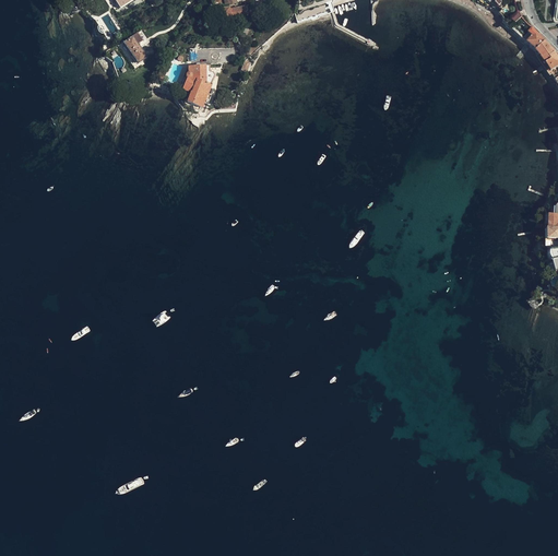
[(223,7),(224,15),(238,14),(247,12),(246,2),(223,7)]
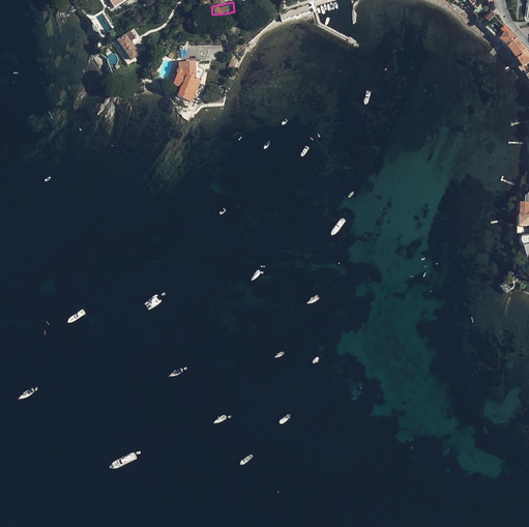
[(481,22),(486,25),(495,15),(492,10),(481,22)]
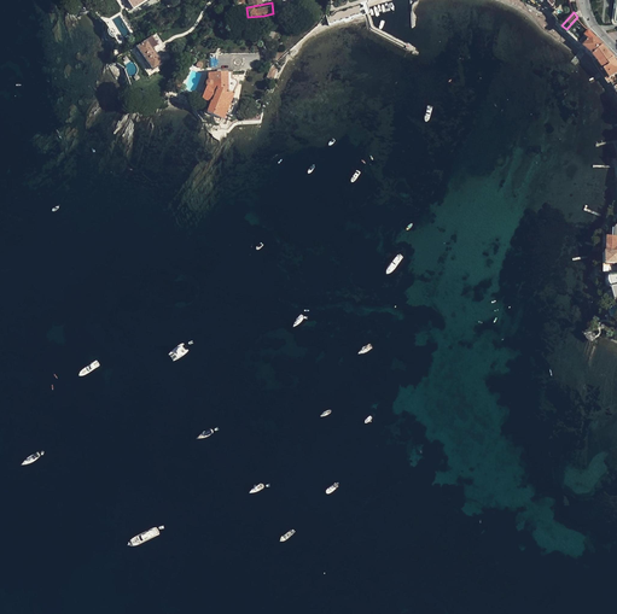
[(586,48),(591,54),(603,42),(591,30),(588,33),(591,35),(588,37),(572,24),(566,30),(586,48)]
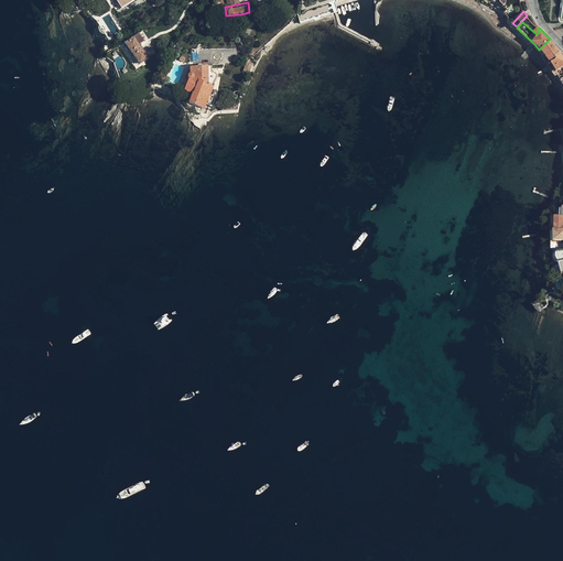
[(140,42),(148,36),(142,28),(126,40),(140,61),(149,54),(142,45),(140,42)]
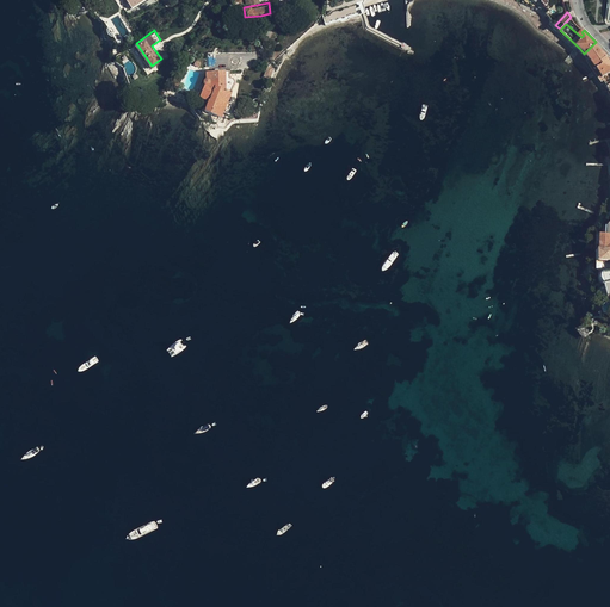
[(164,43),(160,39),(152,45),(154,49),(164,43)]
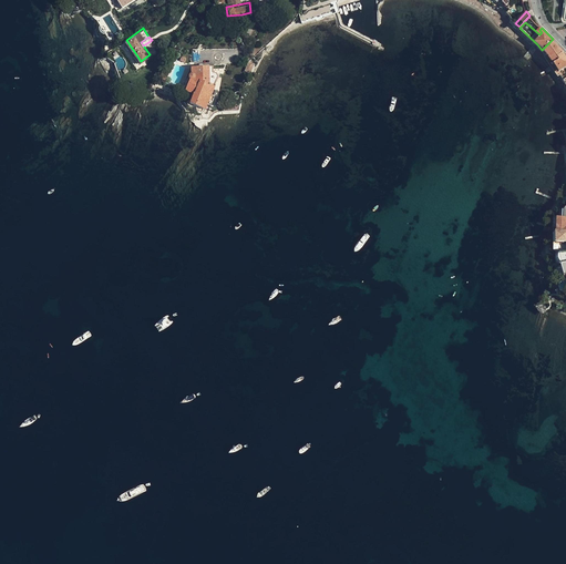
[(542,50),(559,71),(565,68),(565,53),(564,51),(565,51),(553,39),(542,50)]
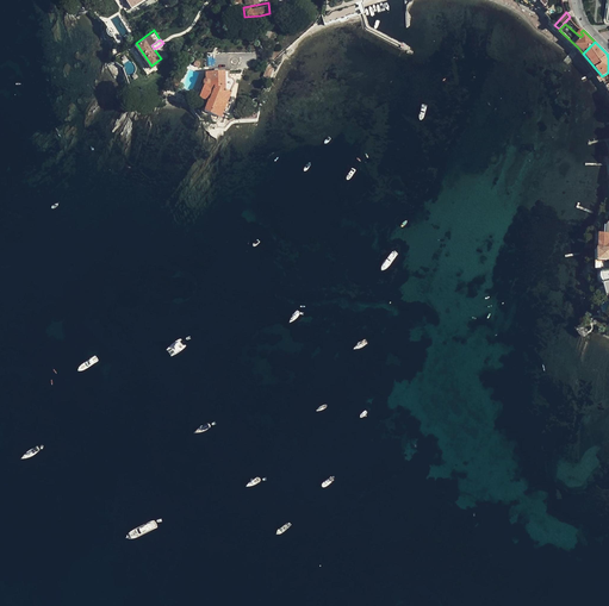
[(275,68),(274,68),(268,66),(265,74),(271,77),(275,68)]
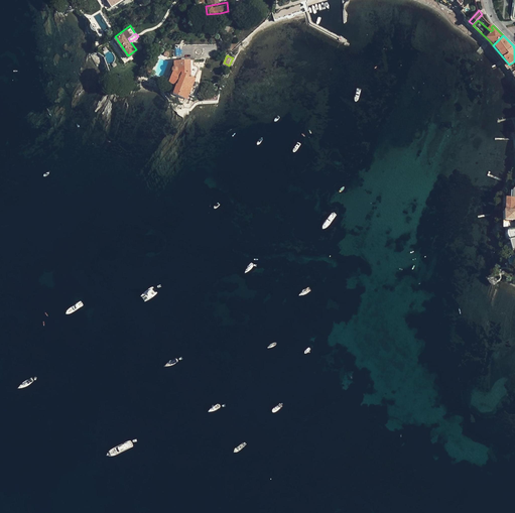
[(178,95),(184,98),(186,98),(188,93),(196,95),(200,87),(192,84),(197,76),(196,76),(200,68),(198,65),(196,65),(195,62),(195,57),(175,57),(175,62),(174,63),(173,63),(172,66),(172,67),(173,69),(174,69),(170,79),(177,82),(172,93),(178,95)]
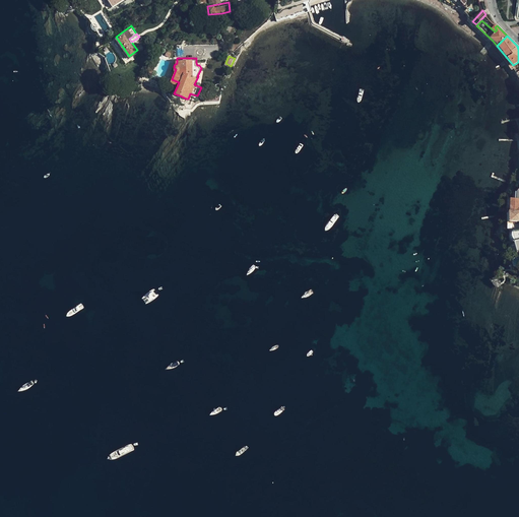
[(175,90),(168,82),(165,85),(172,93),(175,90)]
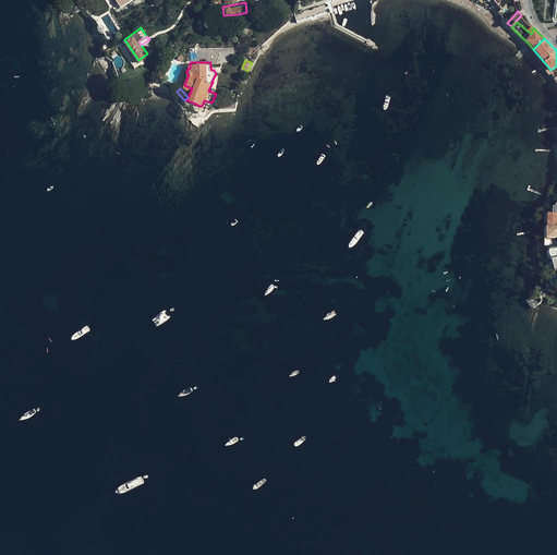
[(556,204),(555,204),(555,206),(555,213),(548,213),(547,227),(546,227),(546,238),(556,237),(556,246),(548,250),(551,260),(551,262),(549,263),(547,265),(548,268),(552,269),(553,269),(553,270),(556,269),(556,204)]
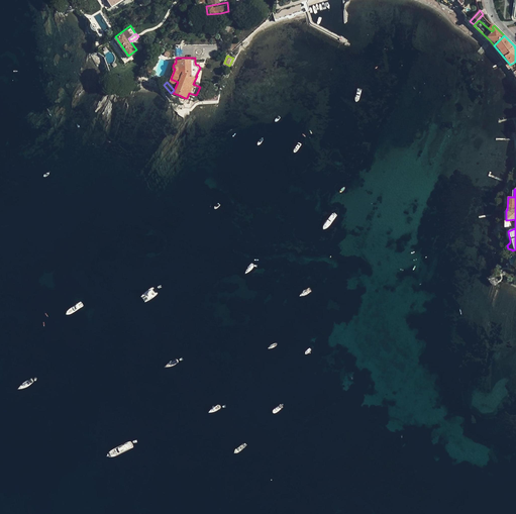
[(506,198),(505,201),(504,208),(506,210),(507,210),(508,197),(514,197),(514,191),(510,191),(510,196),(507,196),(506,198)]
